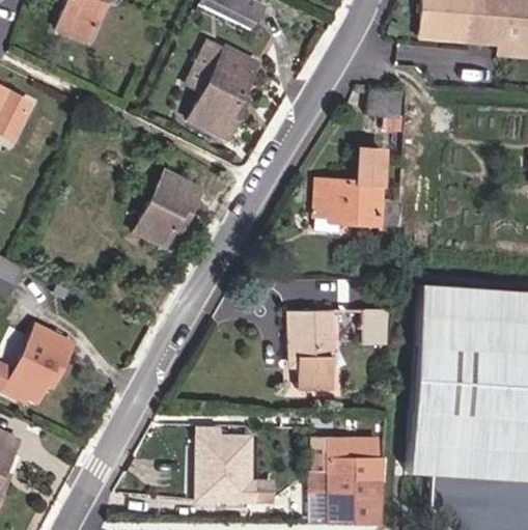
[(65,0),(56,28),(90,38),(103,0),(65,0)]
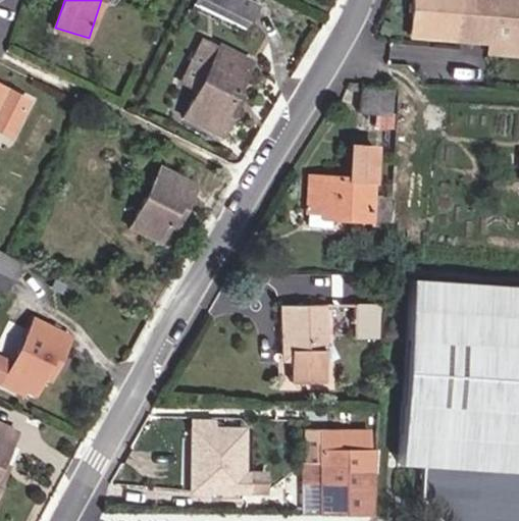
[(250,20),(209,0),(198,0),(197,3),(247,29),(250,20)]
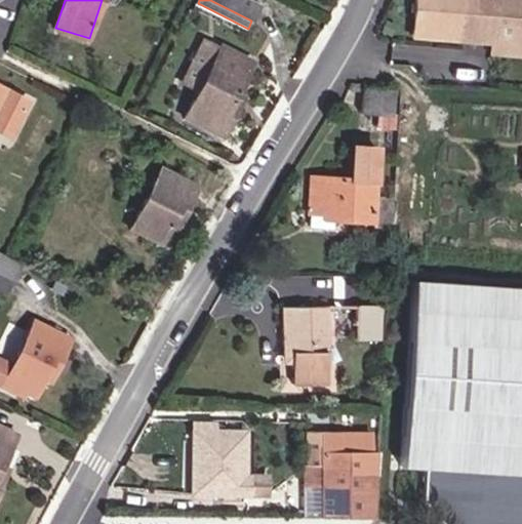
[(253,23),(263,5),(252,0),(210,0),(251,21),(253,23)]
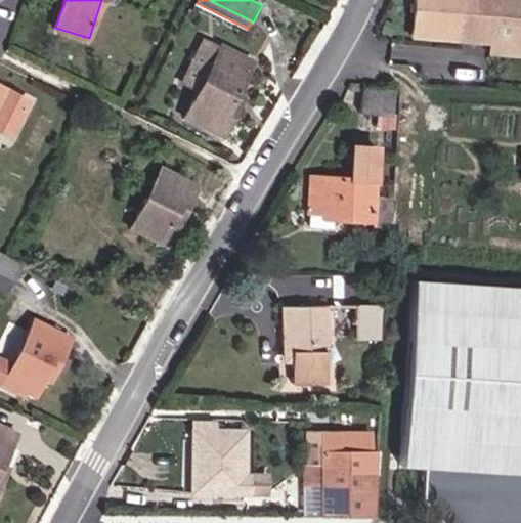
[(464,37),(466,6),(481,7),(481,0),(414,0),(411,34),(464,37)]
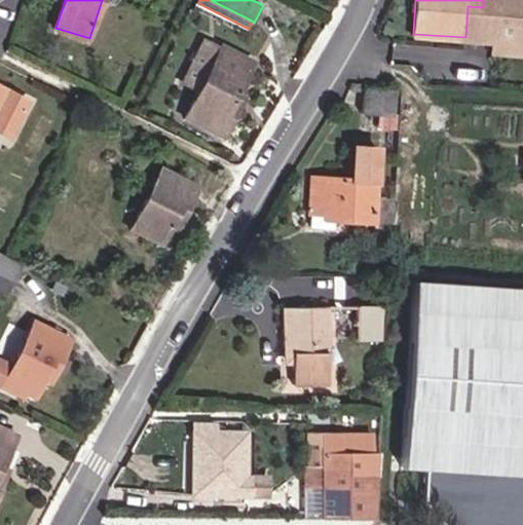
[(483,0),(483,7),(468,6),(465,37),(494,39),(522,41),(522,0),(483,0)]
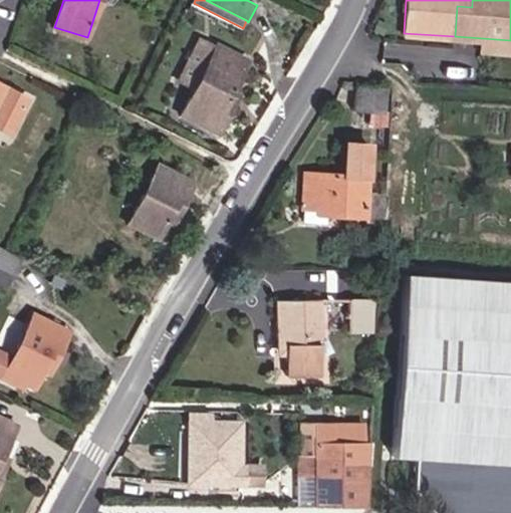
[(510,40),(483,38),(482,50),(510,52),(510,40)]
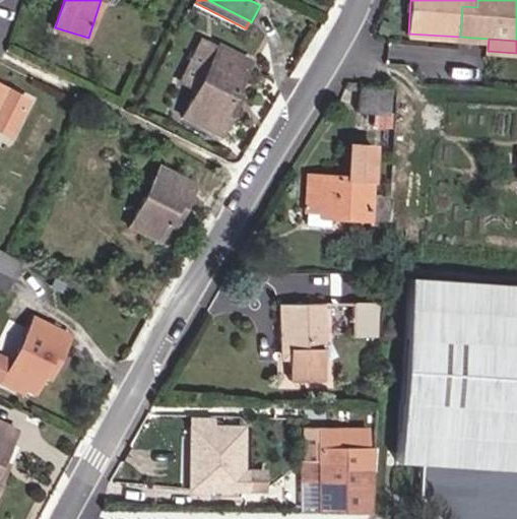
[(236,90),(252,61),(220,45),(219,48),(203,40),(182,80),(198,88),(185,116),(221,134),(239,101),(233,98),(236,90)]
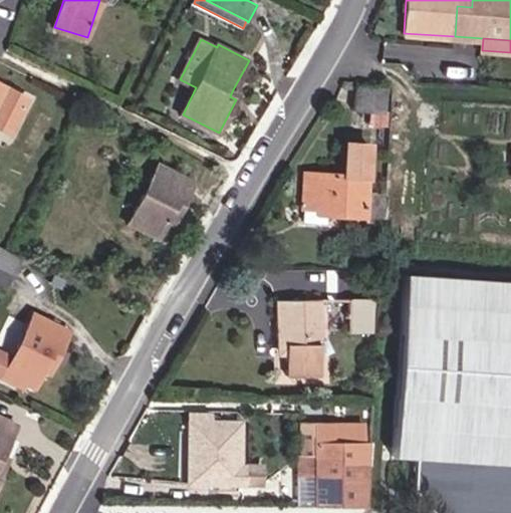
[(0,126),(10,133),(28,98),(0,82),(0,126)]
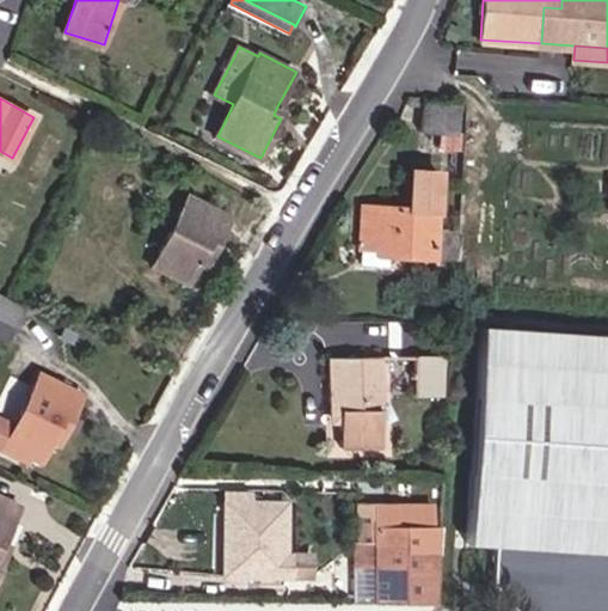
[(460,135),(462,104),(424,101),(422,132),(443,134),(441,150),(453,151),(453,147),(461,148),(462,135),(460,135)]
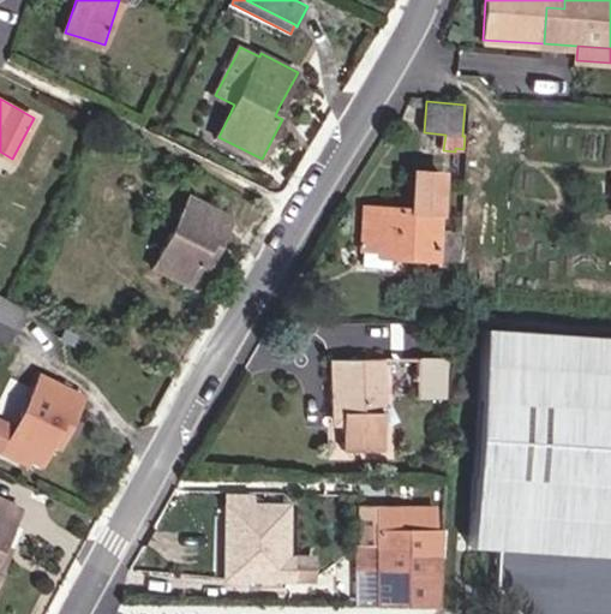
[(282,119),(286,111),(279,107),(275,115),(282,119)]
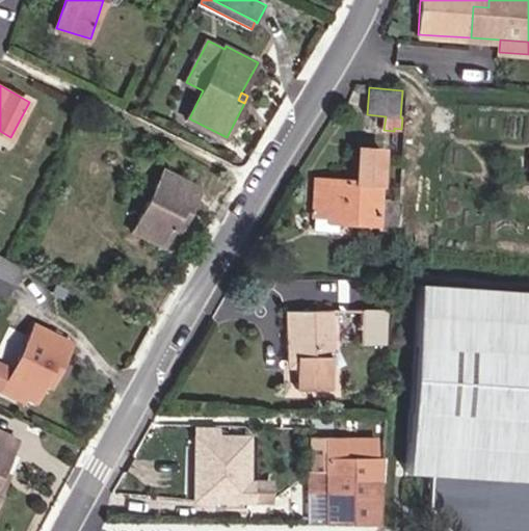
[(384,130),(386,116),(367,114),(366,129),(384,130)]
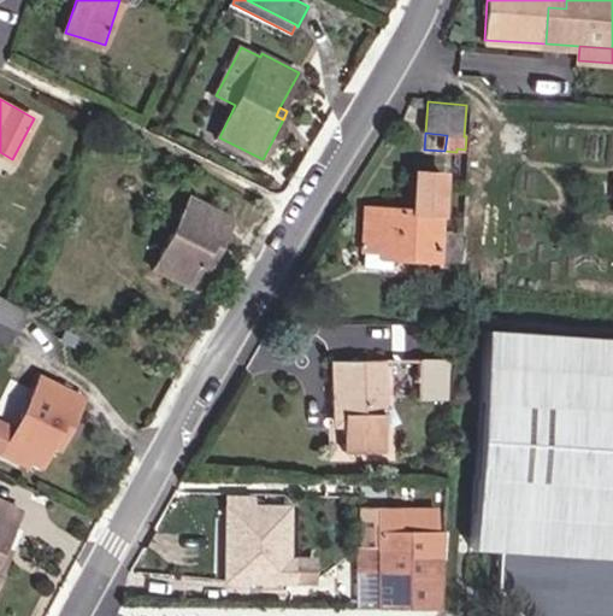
[(441,229),(443,174),(418,172),(416,210),(367,207),(365,252),(392,253),(392,257),(440,259),(441,229)]
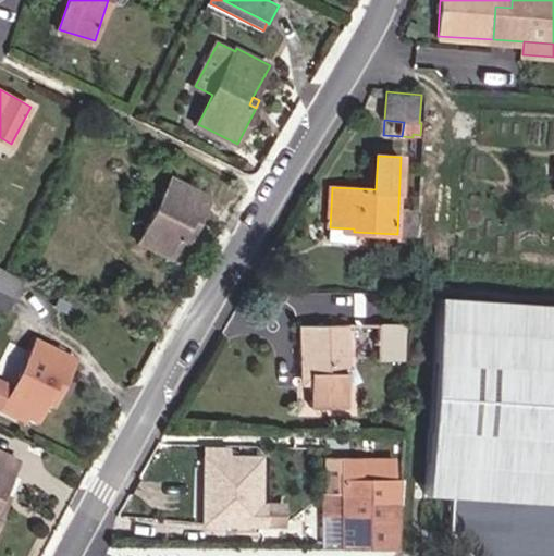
[(193,235),(211,196),(174,177),(142,242),(172,258),(182,238),(185,232),(193,235)]
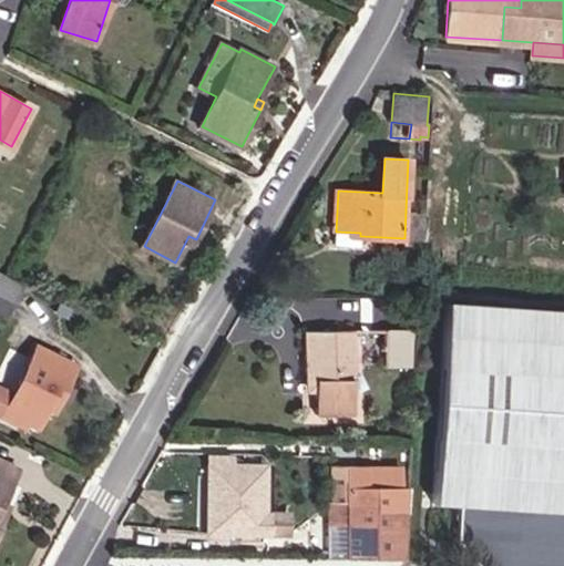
[(427,242),(428,212),(406,211),(404,238),(404,240),(427,242)]
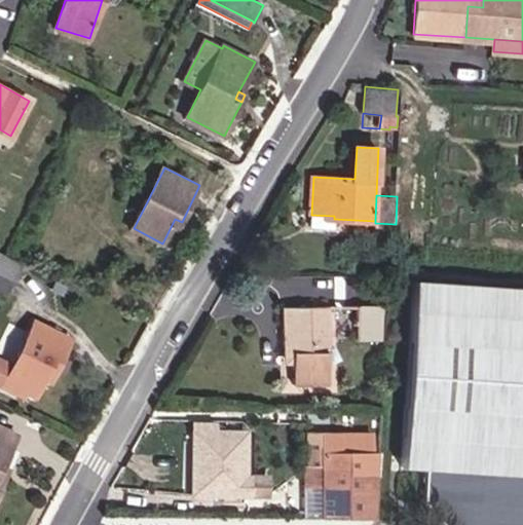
[(334,219),(334,216),(311,215),(310,229),(333,230),(334,219)]
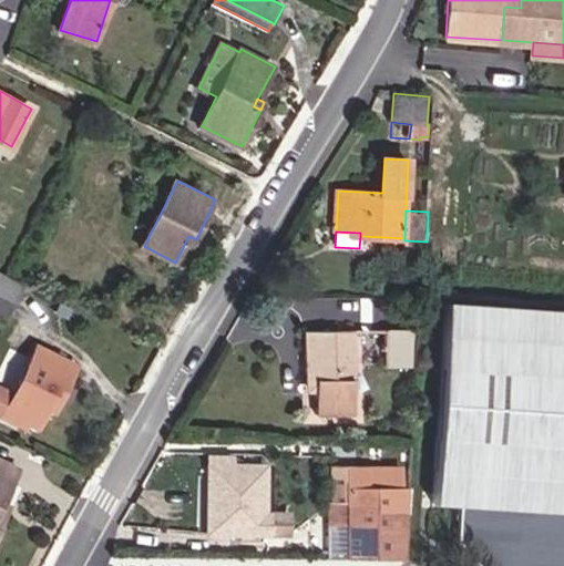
[(192,246),(196,239),(188,236),(185,243),(192,246)]
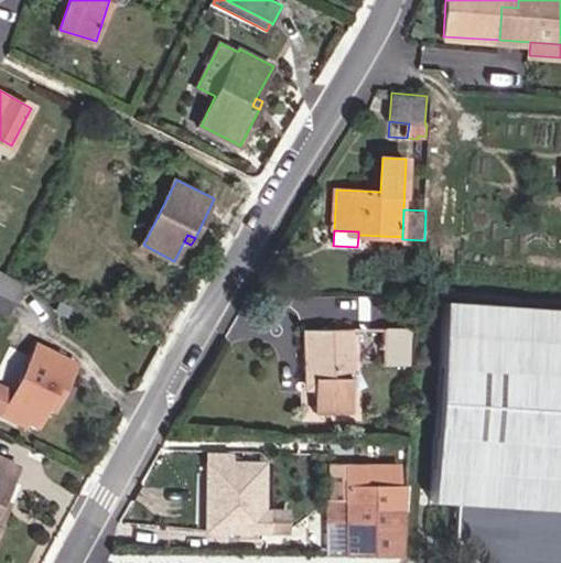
[(0,291),(18,300),(27,282),(0,269),(0,291)]
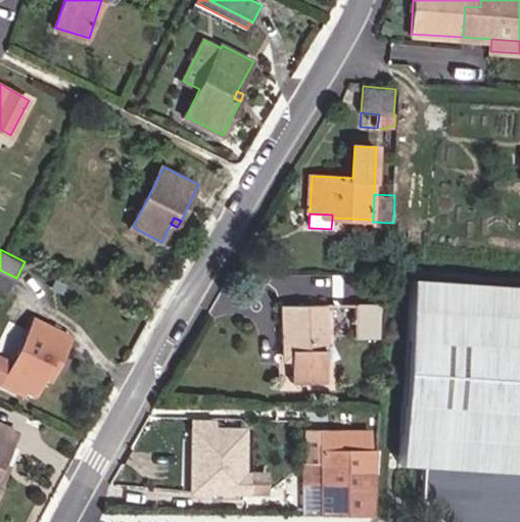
[(0,289),(9,293),(16,278),(0,270),(0,289)]
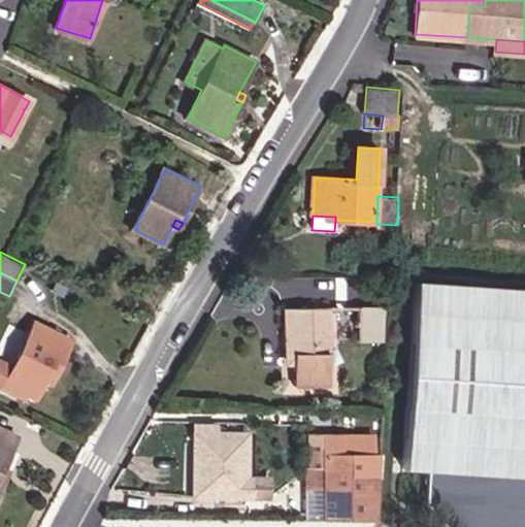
[(524,288),(417,281),(404,468),(428,470),(426,503),(447,526),(524,526),(524,288)]
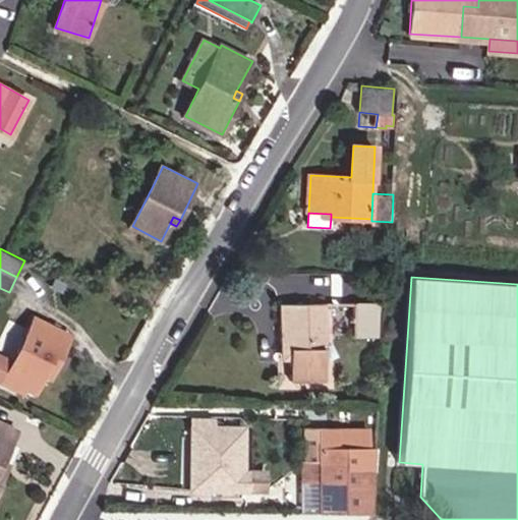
[(380,337),(379,302),(355,302),(355,337),(380,337)]
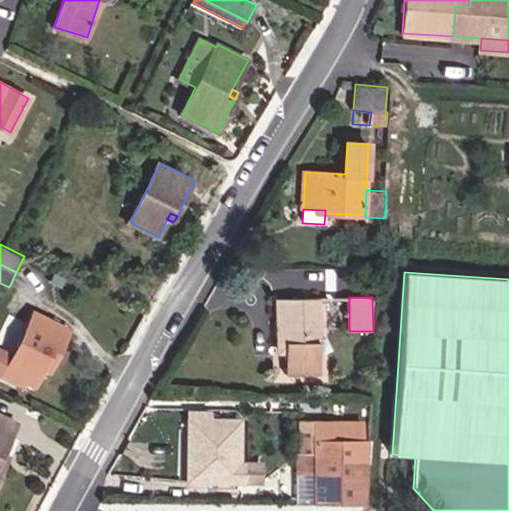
[(320,374),(318,298),(276,300),(278,344),(286,344),(286,375),(320,374)]
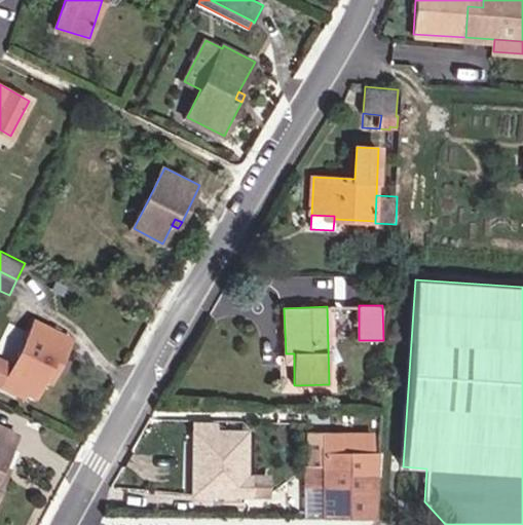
[(53,374),(71,338),(35,321),(13,366),(0,360),(0,383),(25,396),(27,391),(35,396),(44,378),(47,371),(53,374)]
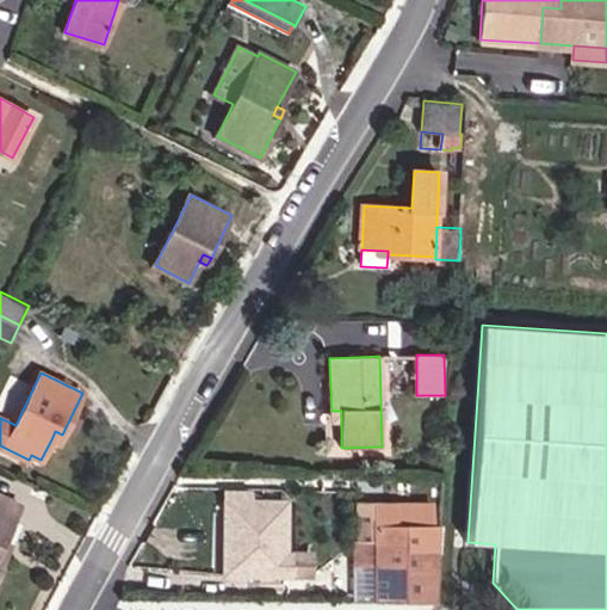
[(59,443),(62,435),(55,431),(51,439),(59,443)]
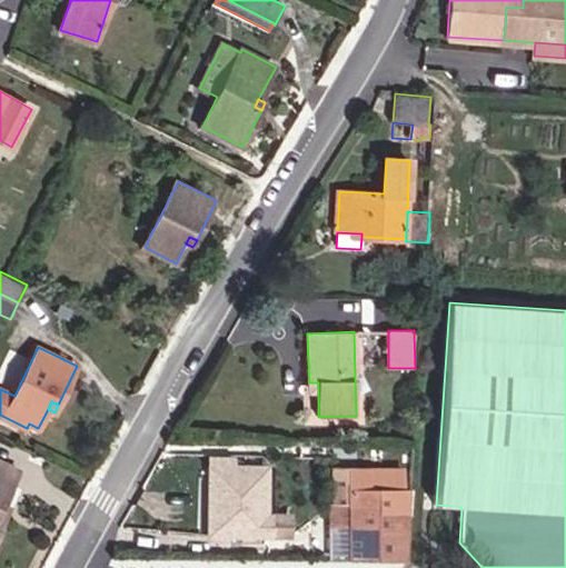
[(268,467),(268,452),(232,452),(232,458),(232,466),(268,467)]
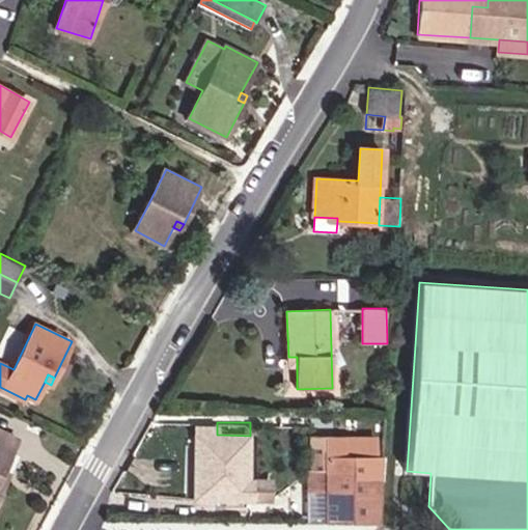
[(249,478),(250,436),(217,435),(217,427),(197,427),(196,499),(271,500),(272,479),(249,478)]
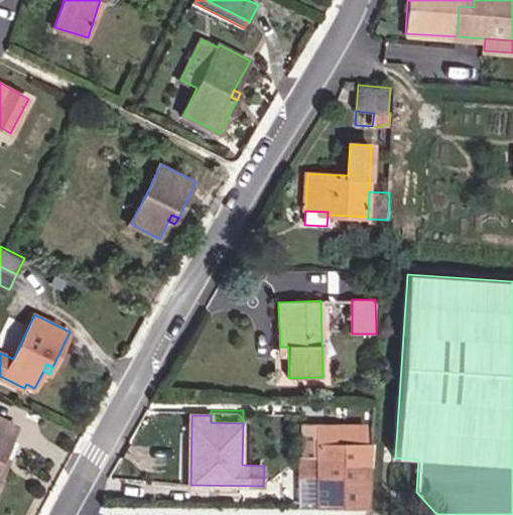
[(0,461),(2,457),(17,426),(0,417),(0,478),(5,467),(0,464),(0,461)]
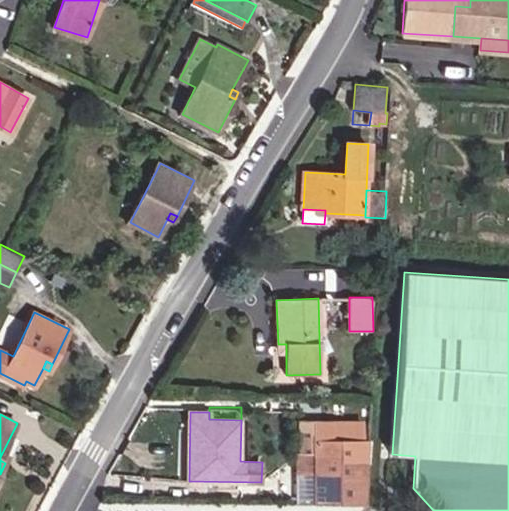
[(363,422),(299,421),(299,427),(302,427),(302,453),(313,453),(312,499),(312,505),(367,505),(370,440),(363,440),(363,422)]
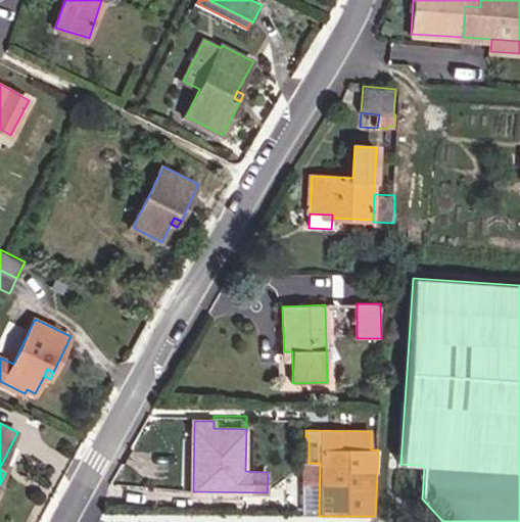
[(0,470),(5,473),(9,466),(2,463),(0,467),(0,470)]
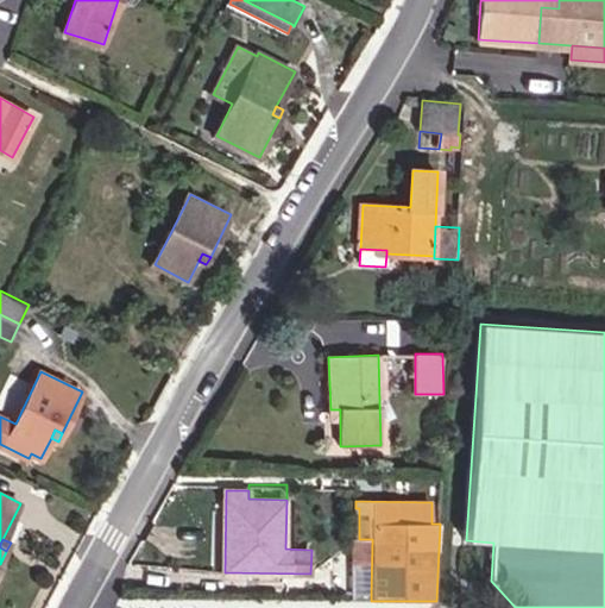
[(371,594),(372,539),(359,539),(354,539),(353,594),(371,594)]
